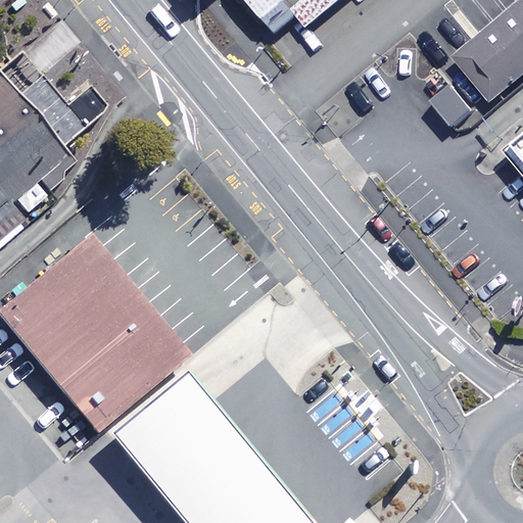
[(348,0),(248,0),(280,37),(300,19),(310,32),(348,0)]
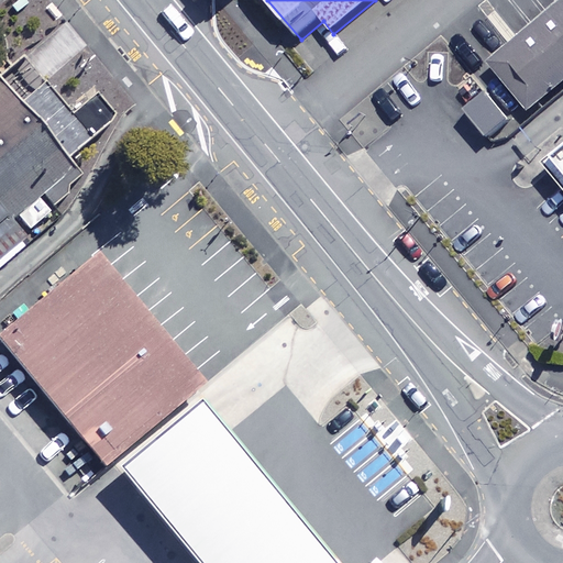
[(562,94),(562,6),(492,68),(536,119),(562,94)]
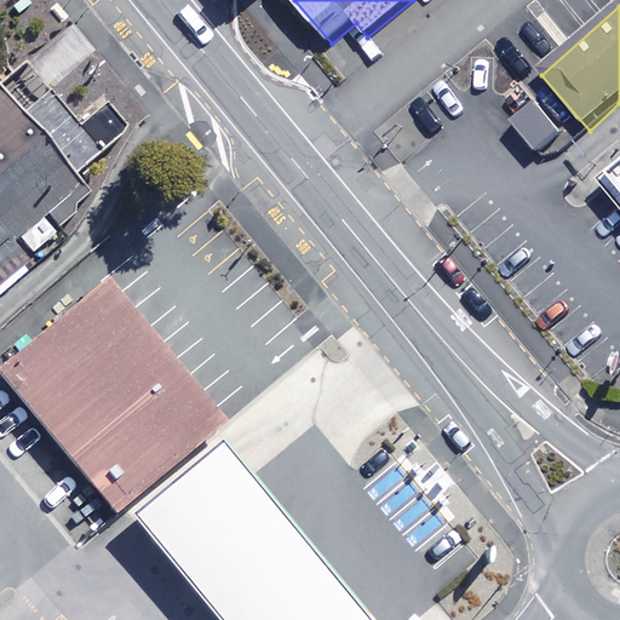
[(0,294),(35,264),(16,240),(49,213),(59,227),(76,212),(76,202),(91,191),(76,173),(121,135),(128,124),(108,101),(80,125),(51,89),(26,112),(0,84),(0,294)]
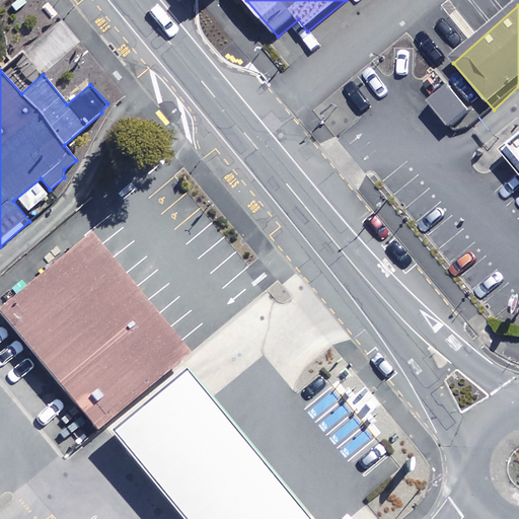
[(472,117),(447,87),(437,96),(428,104),(453,134),(472,117)]
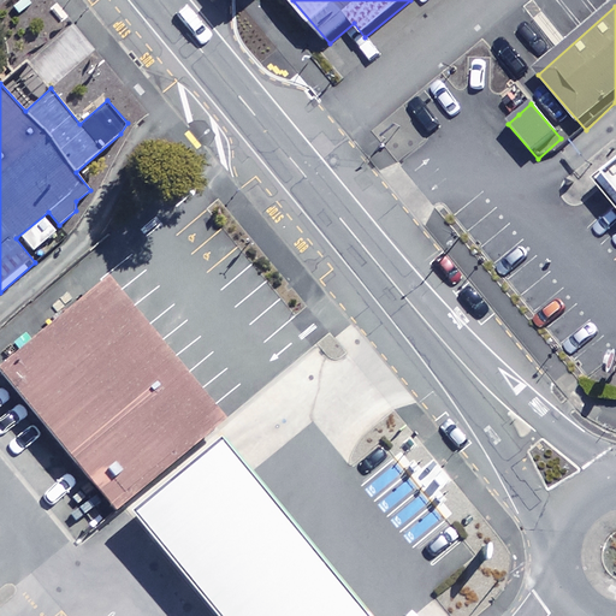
[(615,170),(600,184),(615,202),(615,170)]
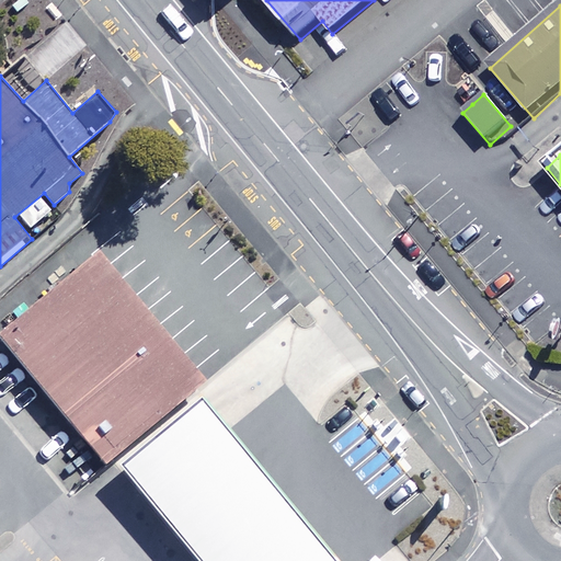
[(208,377),(102,249),(0,331),(0,334),(106,464),(208,377)]
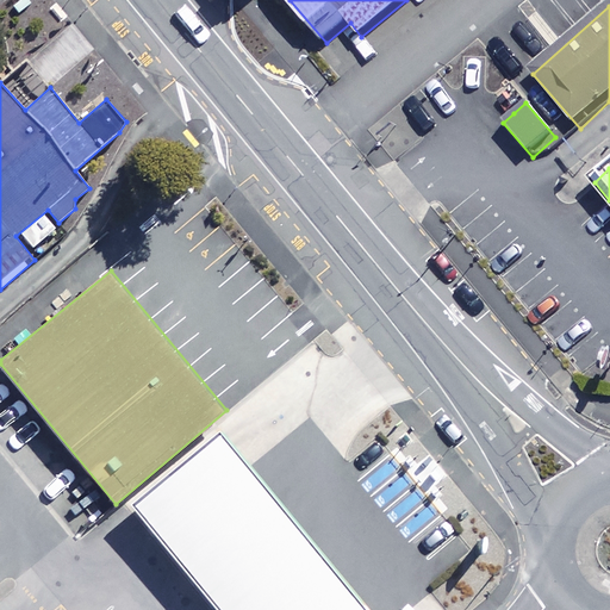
[(365,609),(221,433),(132,504),(217,609),(365,609)]
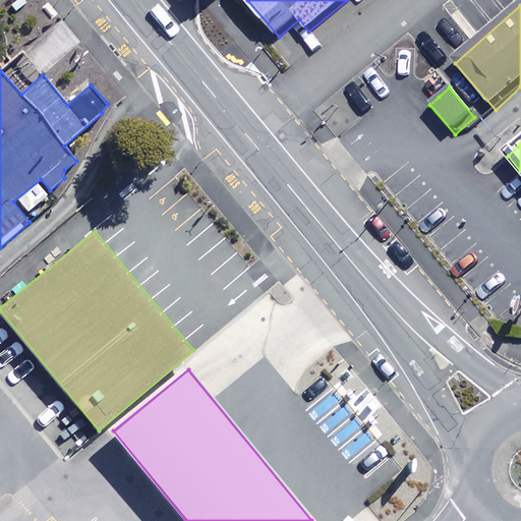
All buildings are outlined.
